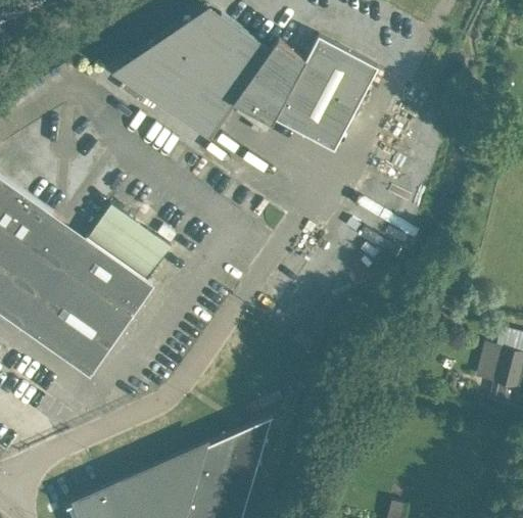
[(221,15),(124,80),(207,140),(233,104),(239,108),(236,112),(253,126),(250,131),(258,135),(260,131),(267,135),(276,120),(334,150),(378,67),(319,36),(305,61),(278,41),(271,51),(221,15)]
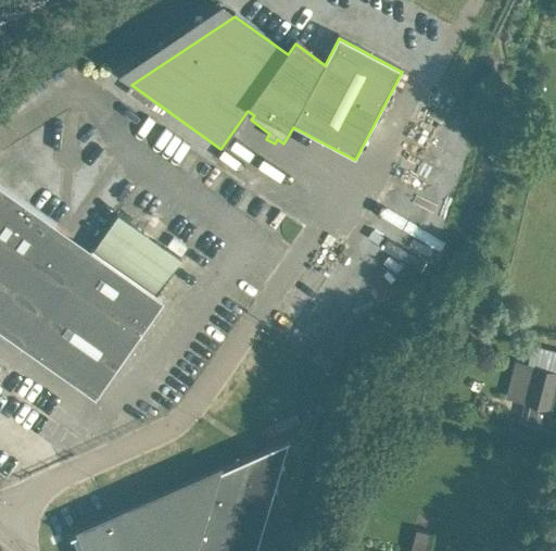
[(116,217),(91,253),(0,188),(0,317),(30,339),(24,350),(96,401),(164,304),(156,299),(181,263),(116,217)]
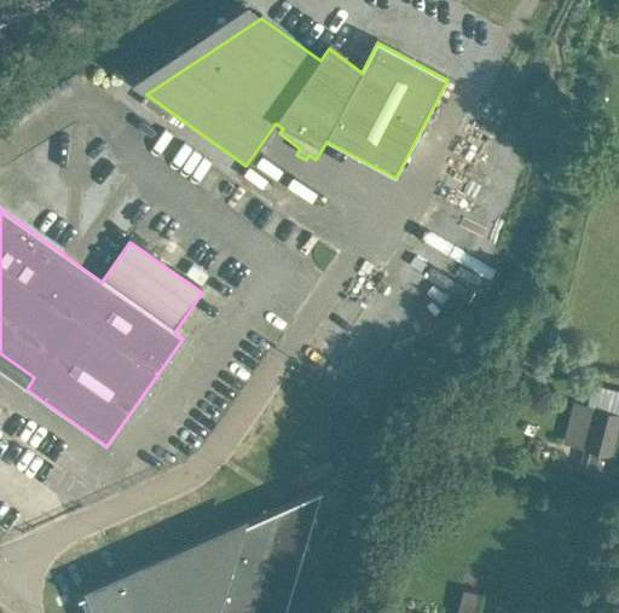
[(573,409),(568,428),(590,434),(586,451),(612,457),(618,458),(618,489),(617,498),(618,498),(618,437),(617,437),(618,428),(618,420),(597,415),(596,415),(573,409)]
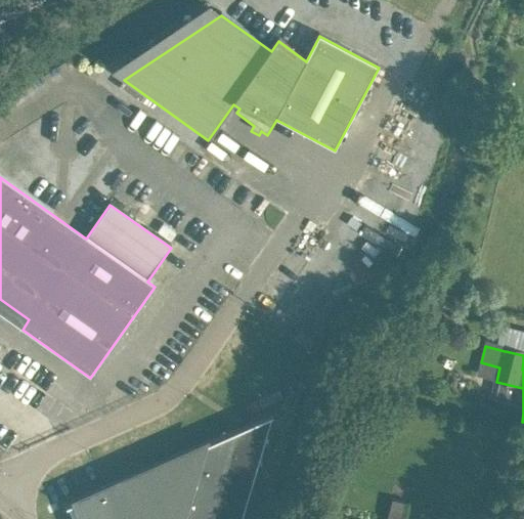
[(243,518),(272,419),(273,419),(273,417),(67,509),(68,510),(77,506),(83,518),(243,518)]
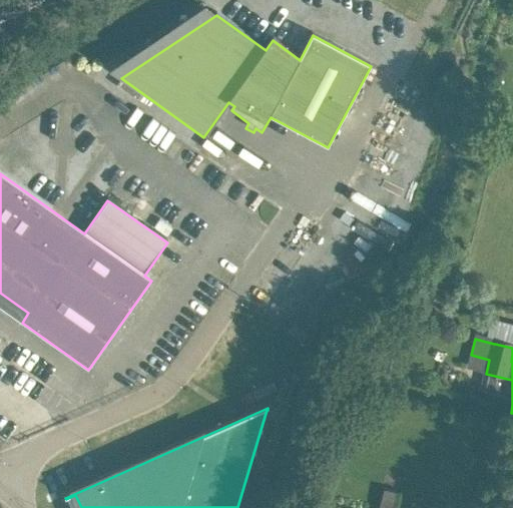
[(396,507),(400,495),(384,492),(379,507),(396,507)]
